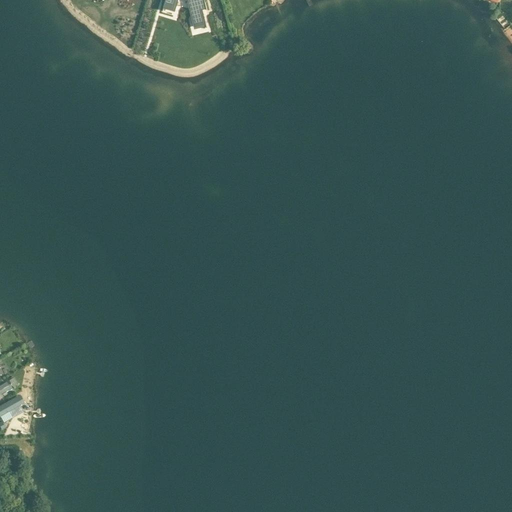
[(174,9),(176,0),(188,0),(196,27),(206,25),(203,9),(206,8),(204,0),(165,0),(164,6),(174,9)]
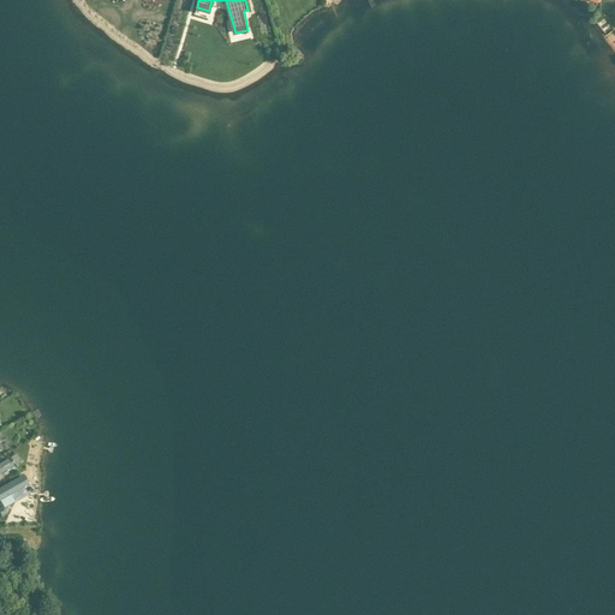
[(17,453),(11,455),(15,465),(22,461),(17,453)]
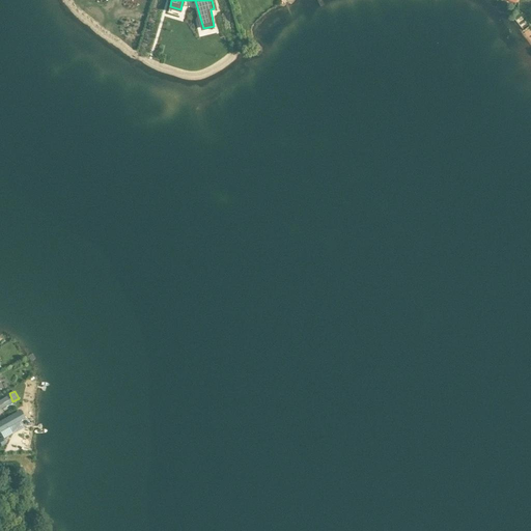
[(0,409),(10,403),(5,394),(0,397),(0,409)]
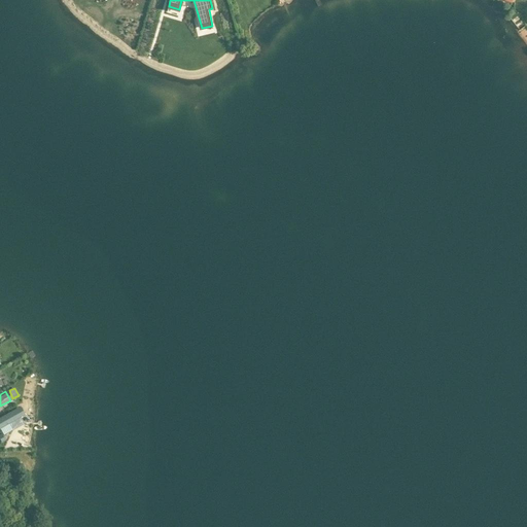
[(0,415),(0,426),(25,414),(20,405),(0,415)]
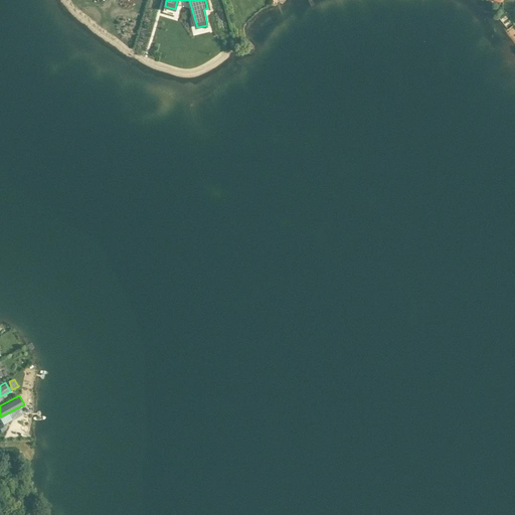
[(9,411),(11,417),(22,413),(19,407),(9,411)]
